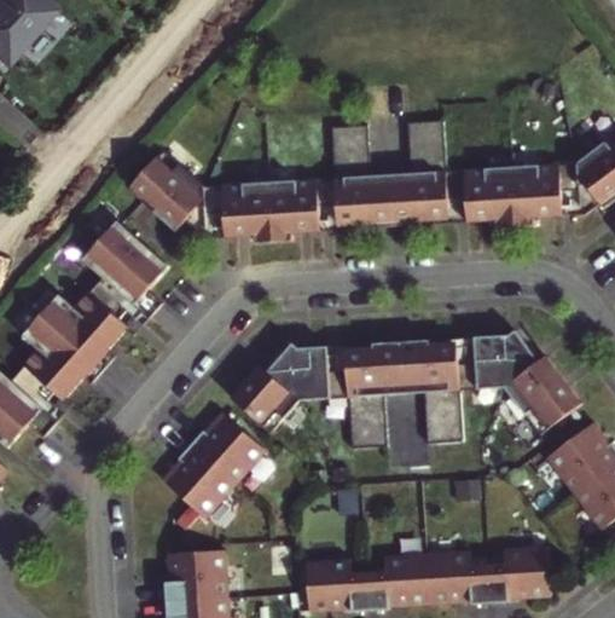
[(0,61),(48,7),(39,0),(0,0),(0,61)]
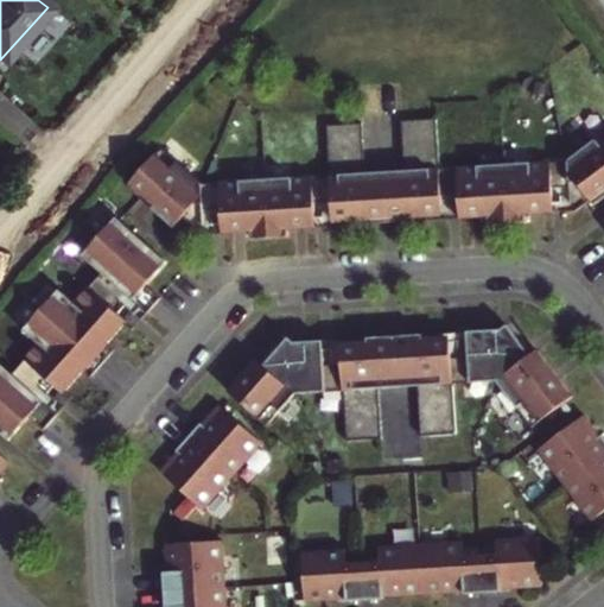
[(160,146),(125,184),(171,226),(179,216),(198,233),(208,232),(207,222),(197,223),(196,208),(215,207),(216,232),(248,231),(249,238),(267,236),(286,235),(285,228),(313,226),(312,217),(312,202),(330,201),(330,209),(320,210),(320,216),(320,217),(330,216),(331,226),(440,219),(440,210),(449,210),(449,209),(449,202),(439,203),(438,194),(456,194),(457,208),(458,217),(487,216),(487,223),(504,222),(523,221),(523,214),(555,212),(554,202),(554,188),(572,185),(572,201),(564,201),(564,212),(573,212),(587,200),(592,204),(603,195),(603,131),(565,160),(437,168),(434,118),(399,119),(402,170),(363,172),(360,122),(324,124),(328,175),(199,182),(160,146)]
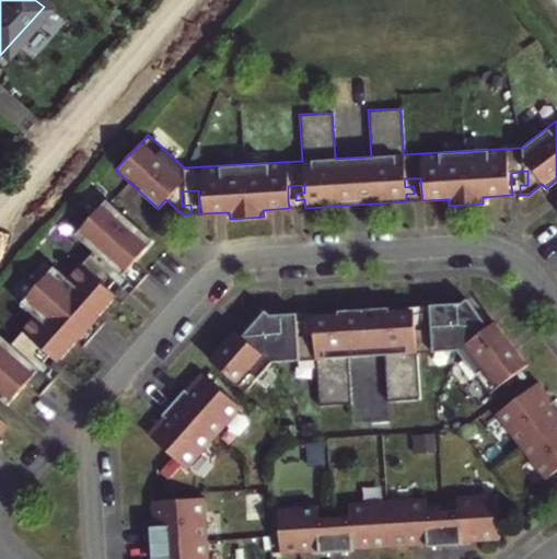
[(421,191),(414,193),(414,194),(406,194),(406,201),(422,200),(421,191)]
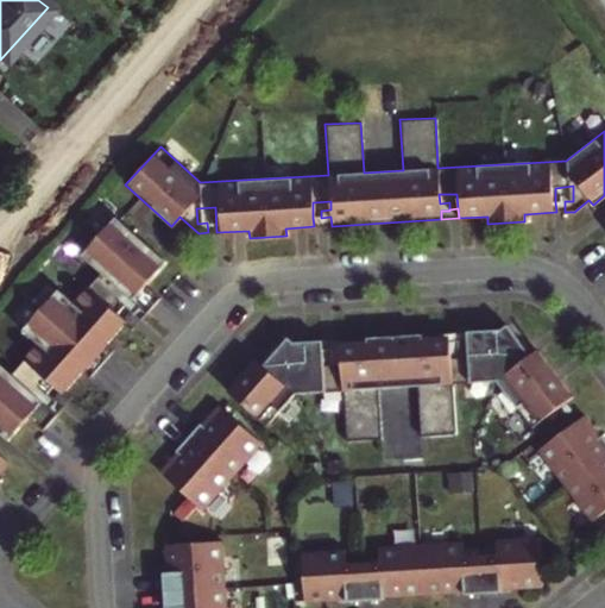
[(0,433),(6,439),(26,417),(41,428),(55,413),(38,400),(51,384),(60,393),(80,370),(87,377),(112,350),(105,343),(125,320),(115,312),(128,298),(144,313),(158,298),(144,284),(165,262),(114,215),(80,255),(99,271),(94,276),(71,301),(56,287),(20,330),(36,343),(8,373),(0,365),(0,433)]
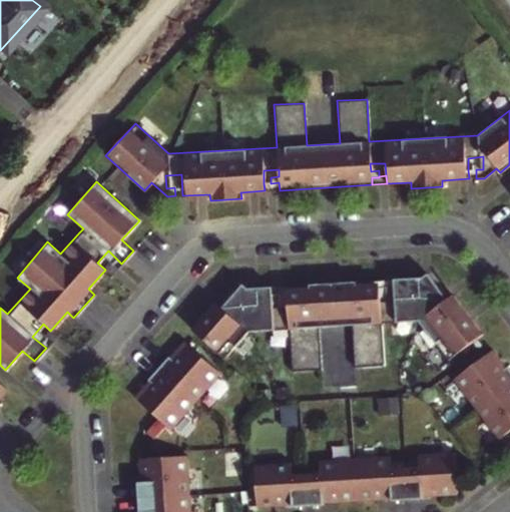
[(271,182),(264,183),(265,190),(280,190),(279,182),(271,183),(271,182)]
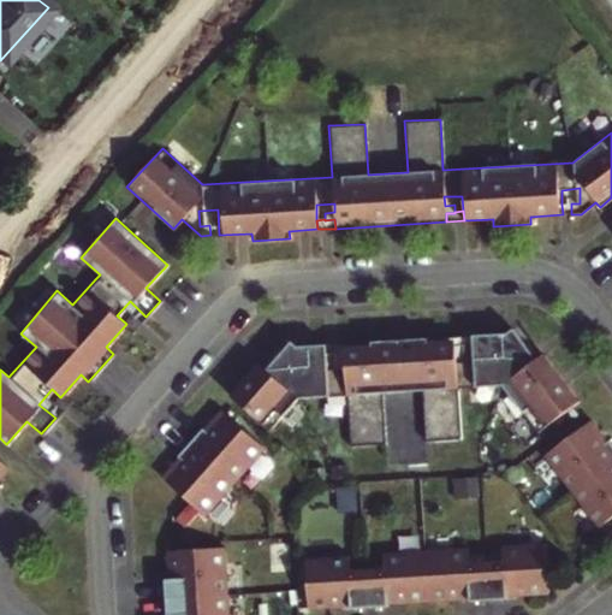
[(268,352),(229,396),(271,433),(302,398),(345,395),(349,445),(385,444),(381,392),(421,390),(425,441),(461,438),(457,388),(493,385),(532,436),(578,401),(532,339),(524,344),(511,327),(505,332),(470,335),(473,360),(455,361),(455,353),(463,352),(463,344),(463,343),(453,344),(453,336),(343,343),(344,352),(334,353),(334,354),(334,360),(344,360),(345,368),(327,370),(326,355),(325,344),(296,347),(290,342),(275,358),(268,352)]
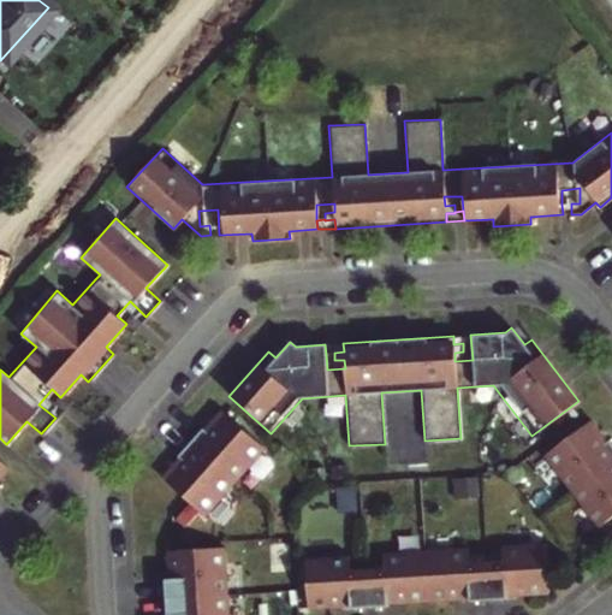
[(453,336),(453,344),(463,343),(463,344),(471,344),(470,335),(453,336)]
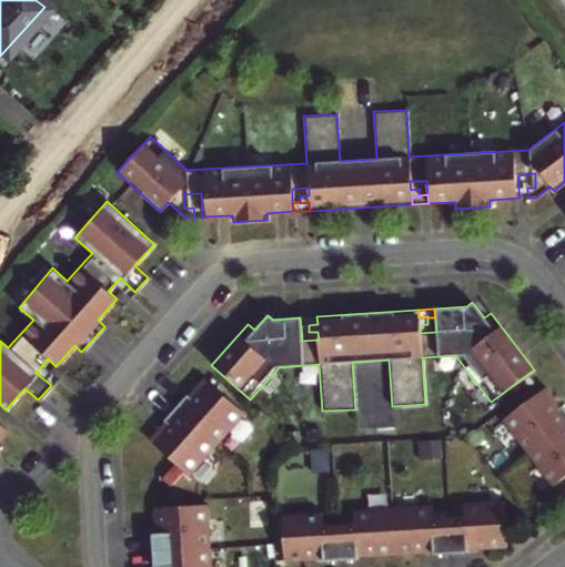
[(316,316),(300,317),(301,327),(309,326),(309,325),(318,324),(316,316)]
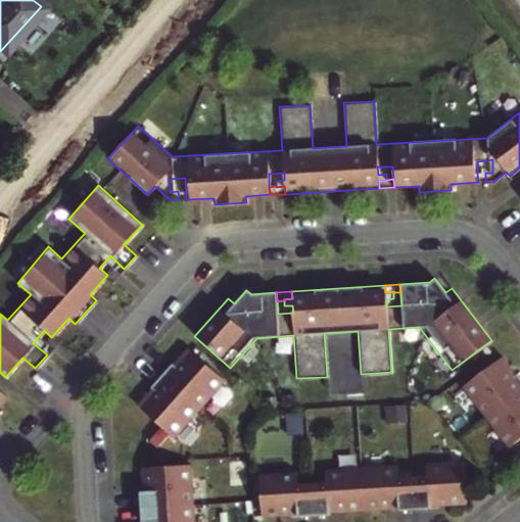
[(136,405),(173,438),(198,410),(225,381),(187,347),(176,360),(178,362),(174,367),(172,365),(171,363),(149,386),(150,387),(152,390),(148,394),(146,392),(136,405)]
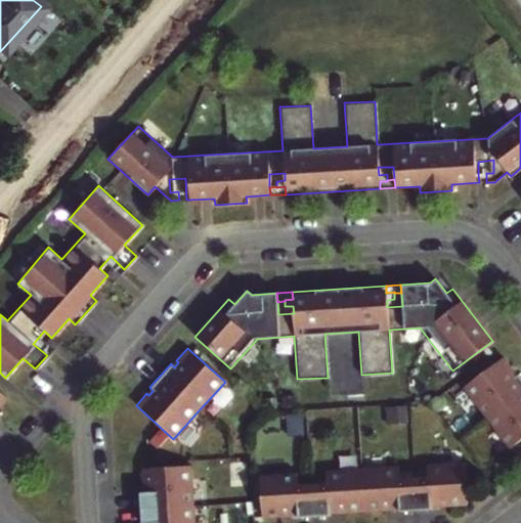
[(502,356),(462,387),(484,418),(507,448),(520,437),(520,379),(517,374),(516,375),(513,376),(509,372),(512,368),(502,356)]
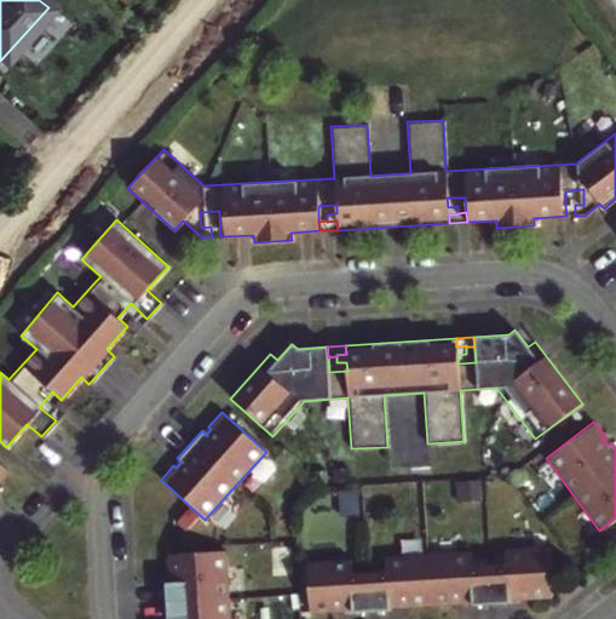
[(350,561),(306,562),(309,609),(334,608),(334,606),(351,605),(351,608),(351,612),(390,609),(389,605),(389,602),(406,601),(406,605),(454,602),(454,599),(471,597),(471,600),(471,605),(508,602),(508,599),(508,595),(525,594),(525,597),(551,595),(548,548),(504,551),(505,565),(471,567),(470,552),(384,559),(385,573),(351,574),(350,561)]
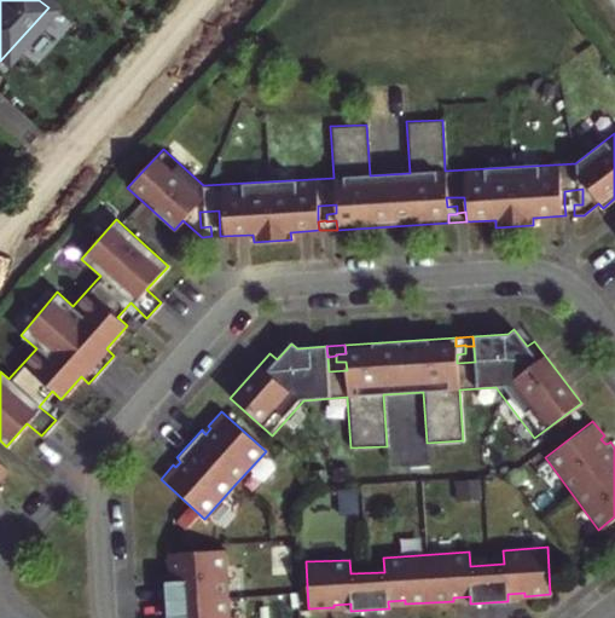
[(228,617),(225,548),(167,553),(168,573),(173,573),(174,581),(168,581),(164,581),(166,617),(169,617),(170,617),(177,617),(175,617),(228,617)]
